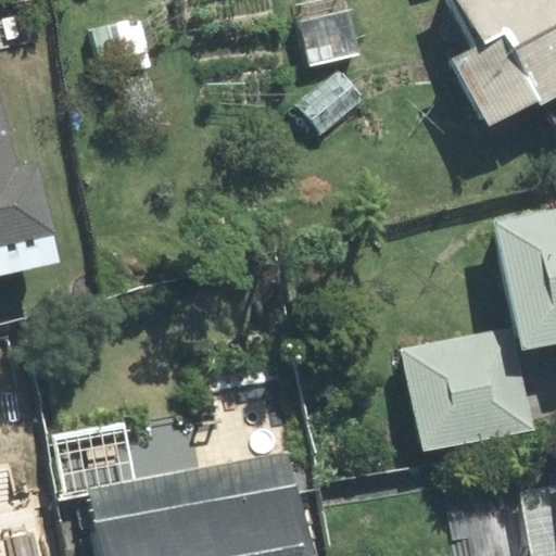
[(345,0),(320,0),(295,7),(311,66),(359,54),(345,0)]
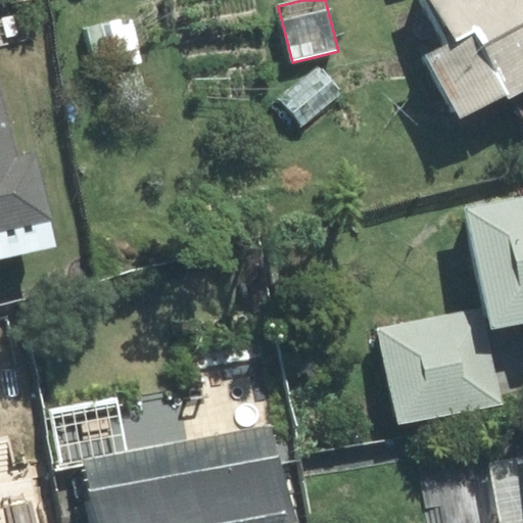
[(424,55),(460,121),(506,96),(508,100),(522,92),(522,0),(422,0),(446,44),(424,55)]
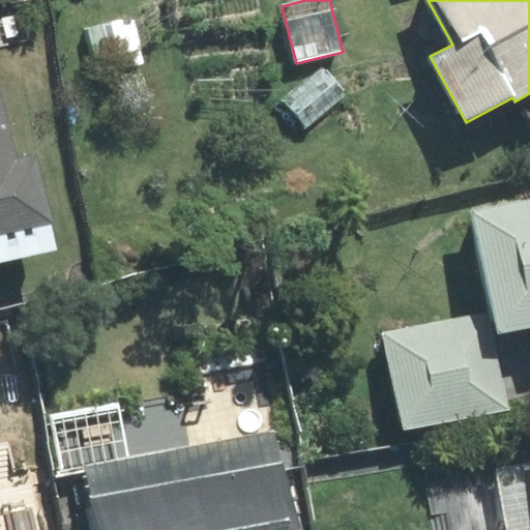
[(133,17),(87,29),(98,75),(144,63),(133,17)]
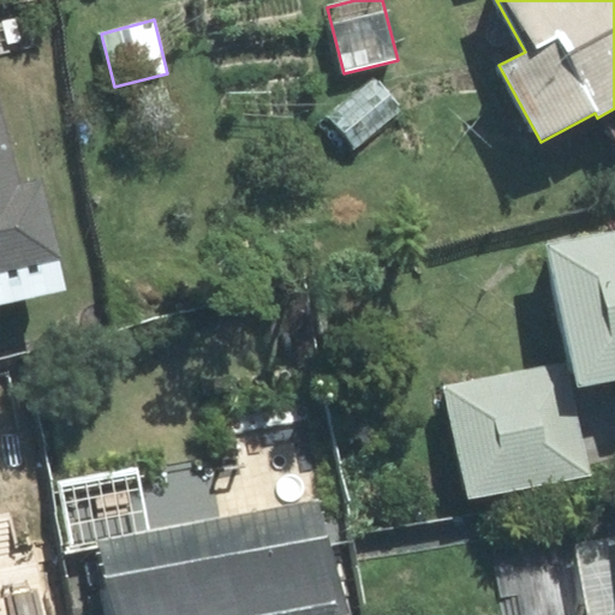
[(374,78),(328,117),(356,149),(401,109),(374,78)]
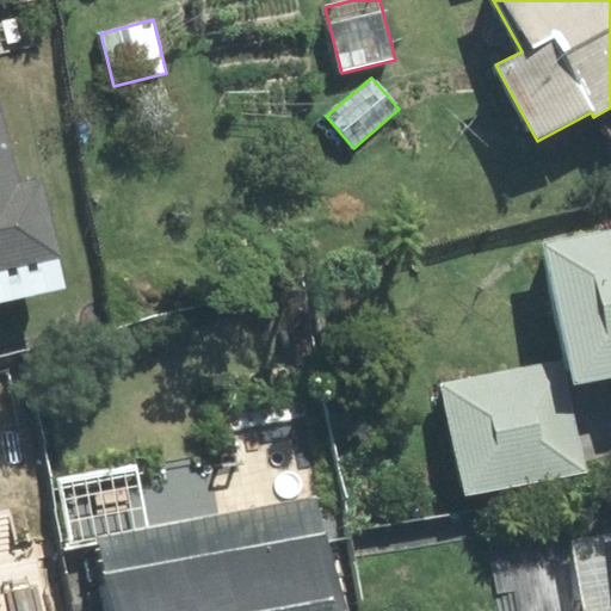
[(0,300),(65,285),(39,179),(19,185),(0,103),(0,300)]
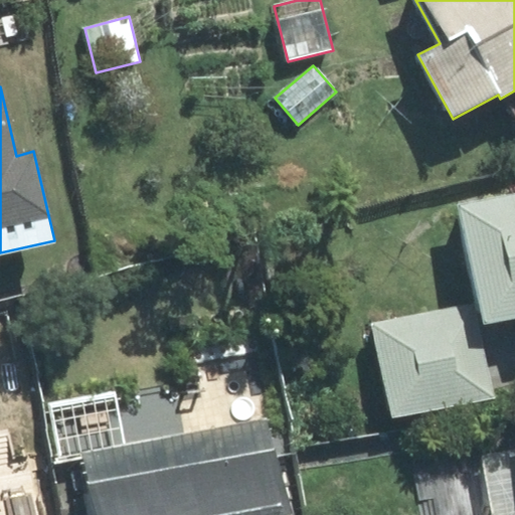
[(373,325),(391,417),(494,397),(479,324),(514,316),(514,192),(460,203),(480,304),(373,325)]
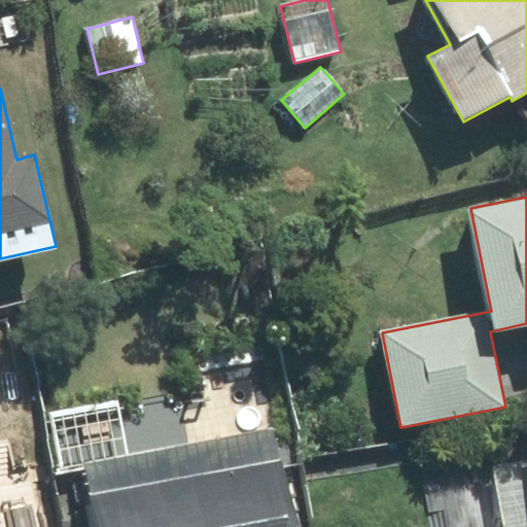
[(284,526),(285,526),(294,524),(275,426),(89,464),(101,526),(284,526)]
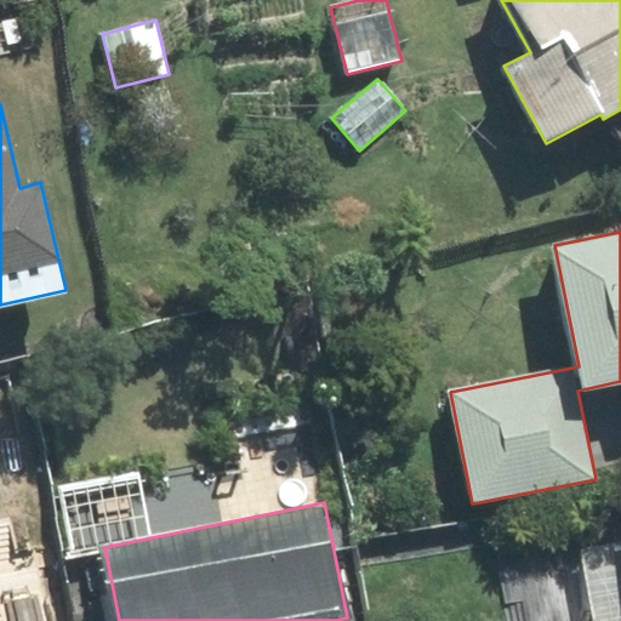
[(620,620),(620,518),(563,530),(574,584),(545,590),(550,620),(620,620)]
